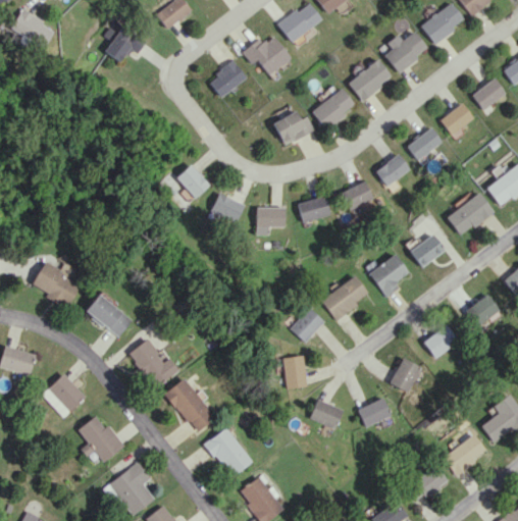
[(174,0),(157,14),(168,30),(193,11),(184,0),(174,0)]
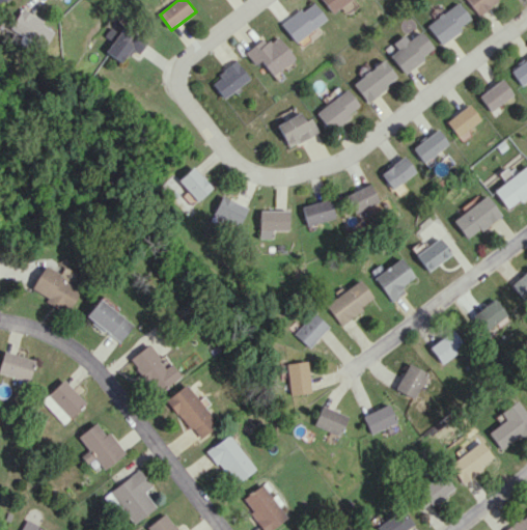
[(352,0),(322,0),(333,15),(352,0)]
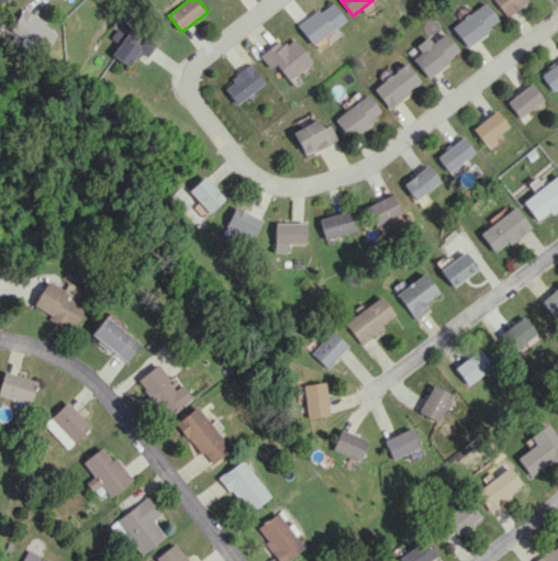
[(494,0),(509,17),(528,0),(494,0)]
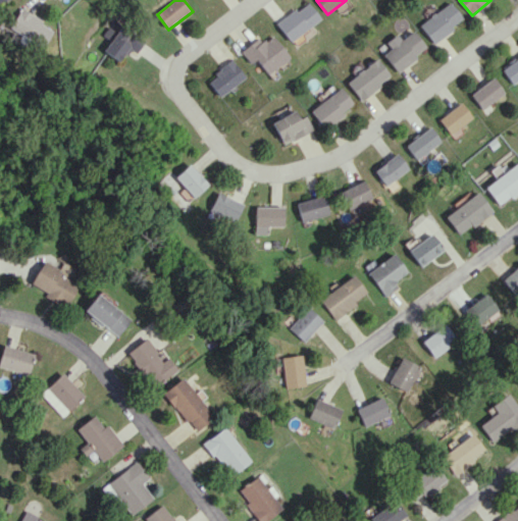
[(321,18),(308,1),(277,25),(292,43),(321,18)]
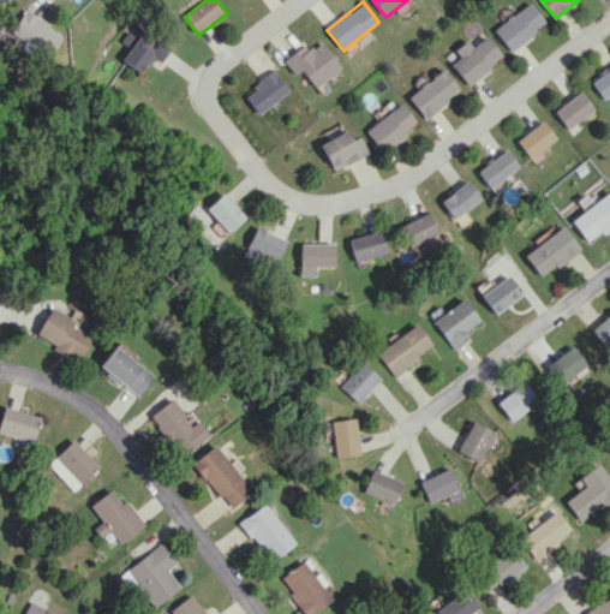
[(495,30),(512,52),(548,25),(532,3),(495,30)]
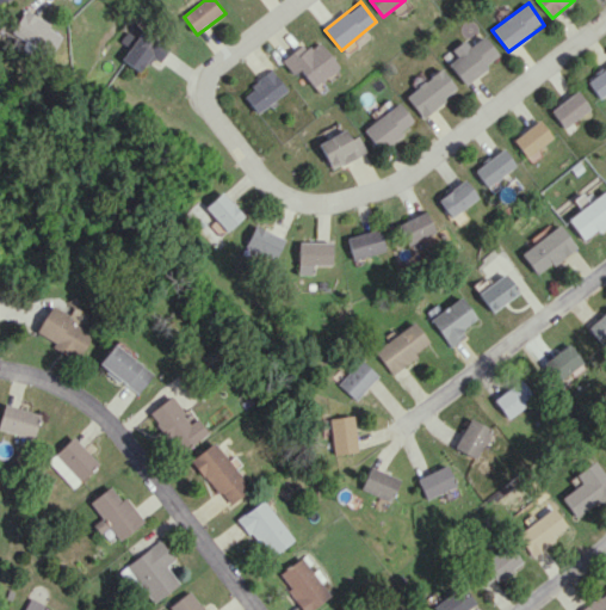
[(161,63),(172,49),(146,30),(123,60),(142,74),(154,57),(161,63)]
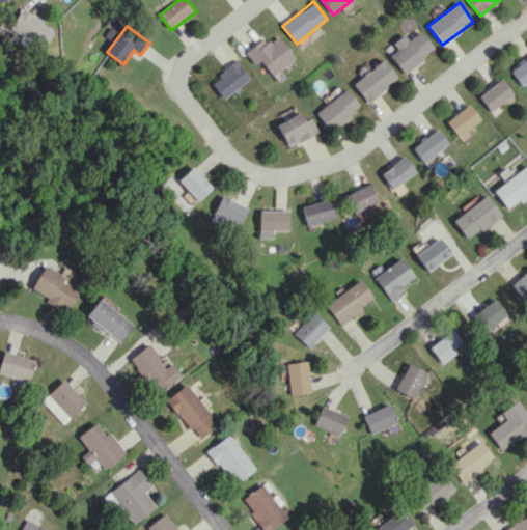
[(394,44),(398,50),(391,56),(405,74),(436,50),(422,32),(410,40),(406,35),(394,44)]
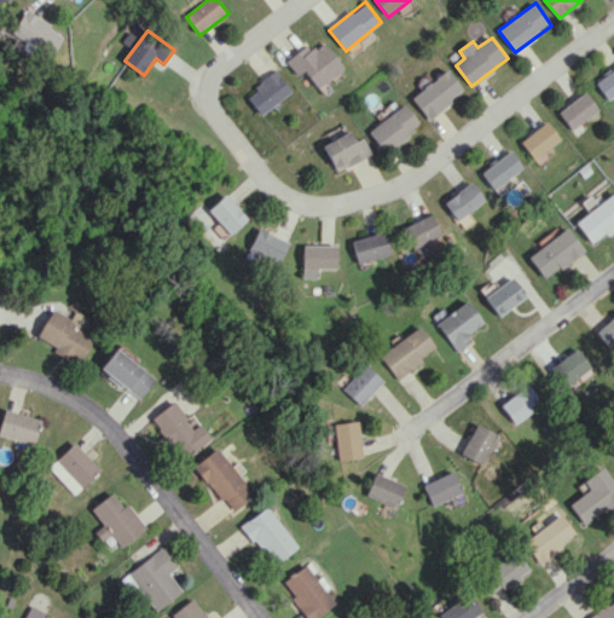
[(318,90),(345,68),(324,44),(314,51),(308,44),(287,62),(299,78),(305,73),(318,90)]
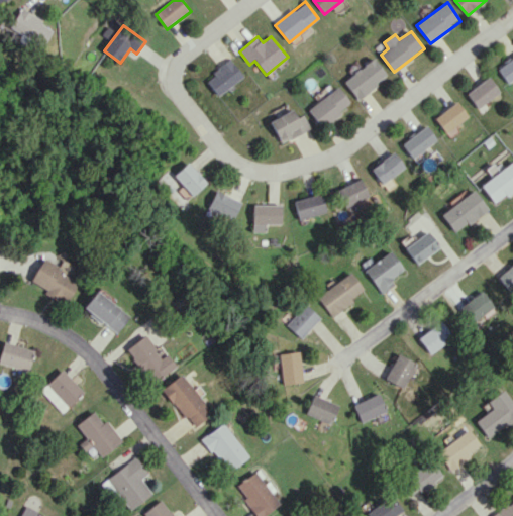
[(388,78),(375,59),(343,82),(356,100),(388,78)]
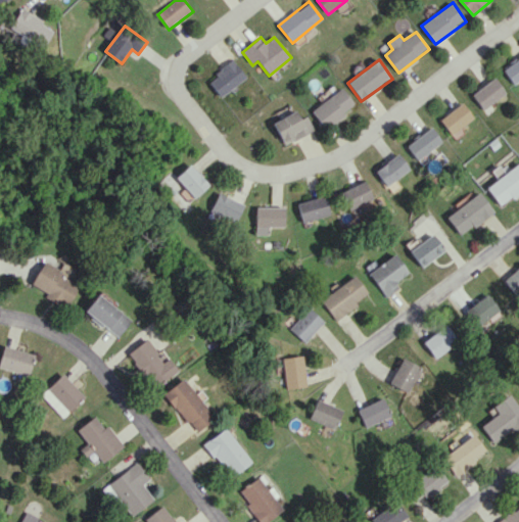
[(518,60),(505,72),(516,86),(518,84),(518,60)]
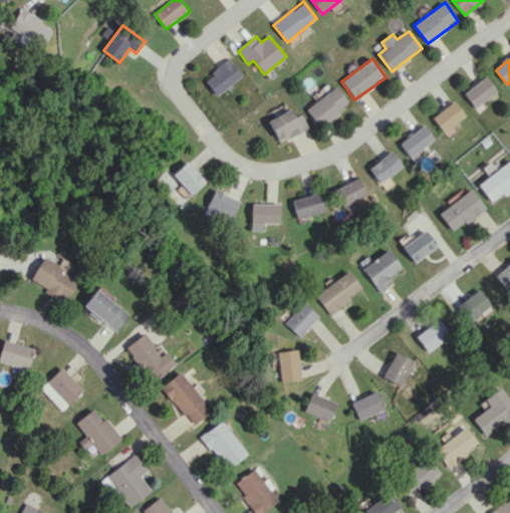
[(204,78),(215,95),(242,77),(230,60),(204,78)]
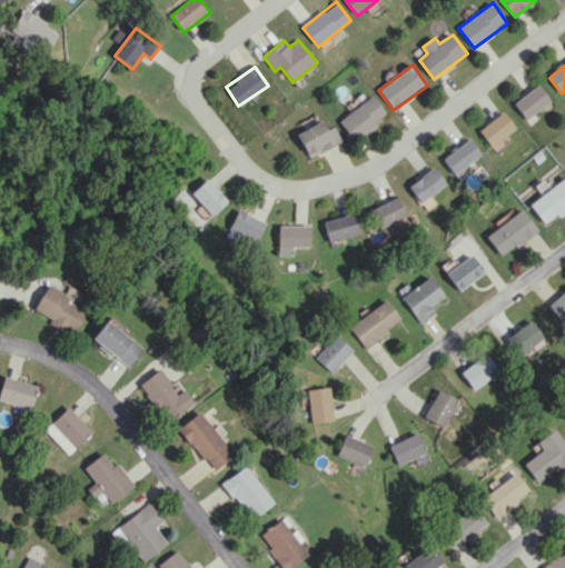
[(553,105),(542,86),(515,101),(526,120),(553,105)]
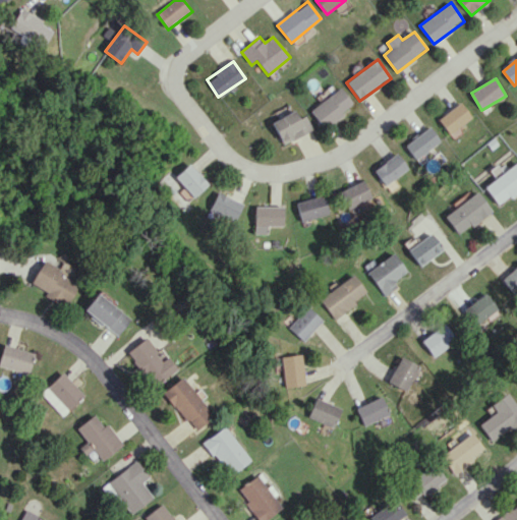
[(310,111),(324,128),(354,106),(341,88),(310,111)]
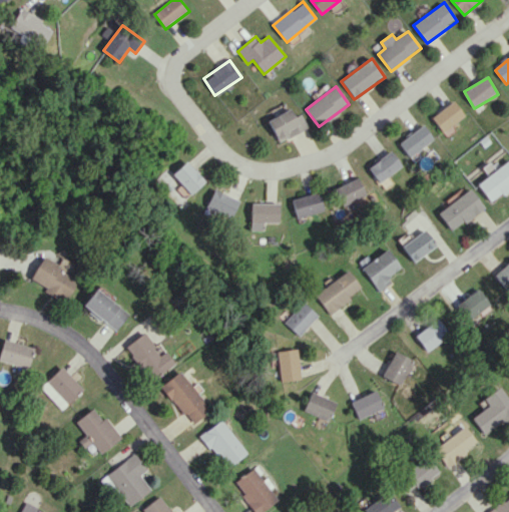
[(432,116),(442,132),(466,118),(456,101),(432,116)]
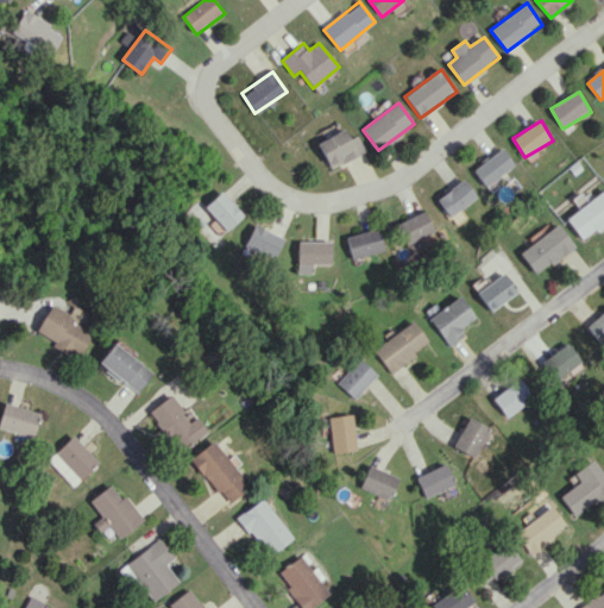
[(365,151),(357,136),(350,139),(343,129),(316,144),(332,170),(365,151)]
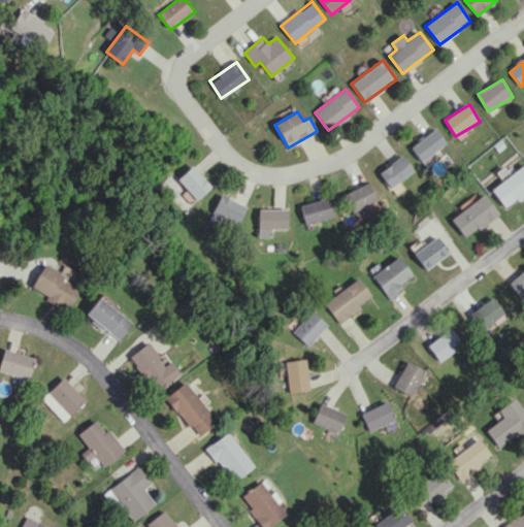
[(411,147),(422,163),(447,143),(436,129),(411,147)]
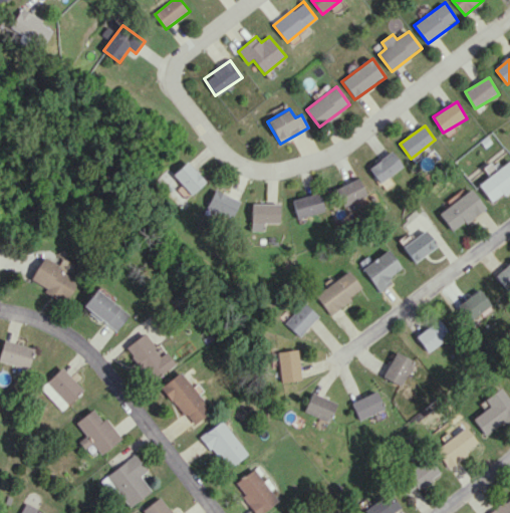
[(403,167),(391,152),(368,169),(380,184),(403,167)]
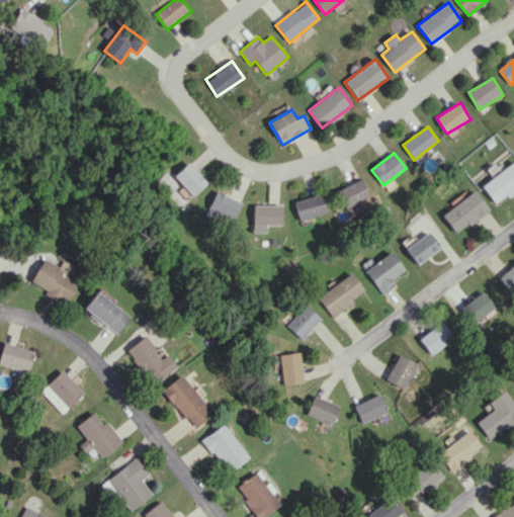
[(175,177),(194,197),(208,183),(189,163),(175,177)]
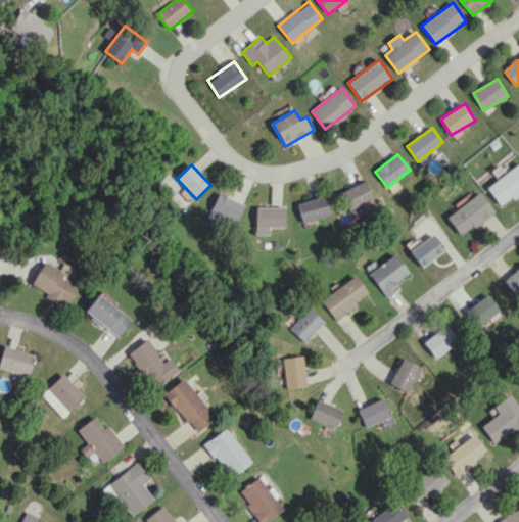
[(501,207),(518,194),(518,167),(487,187),(501,207)]
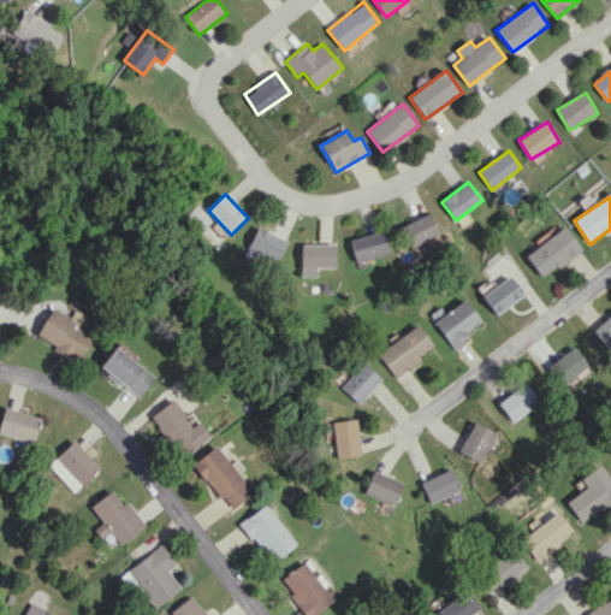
[(442,234),(428,213),(402,230),(415,250),(442,234)]
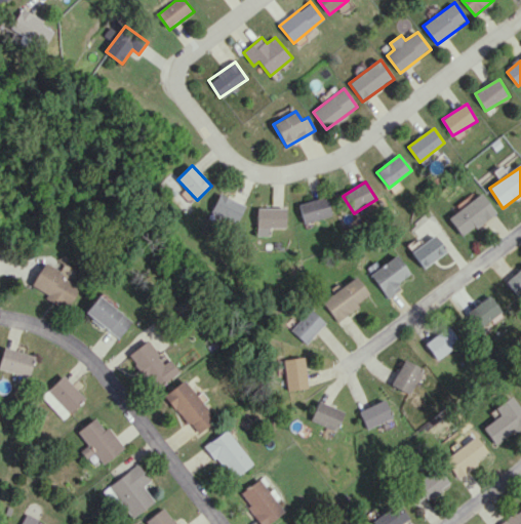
[(213,212),(240,224),(247,205),(221,194),(213,212)]
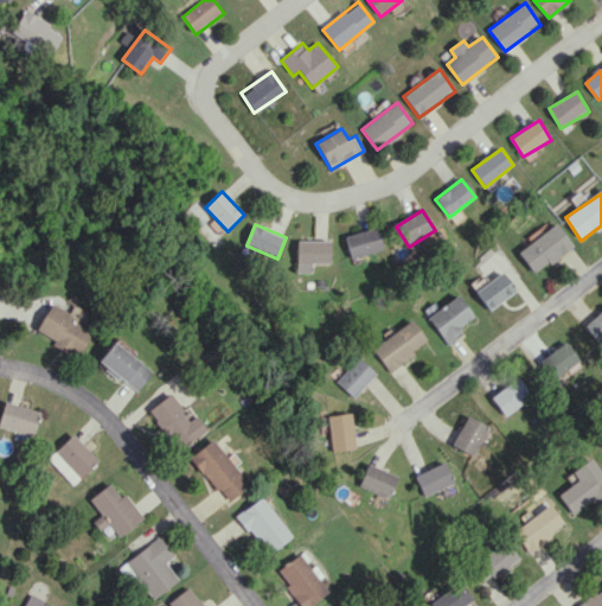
[(575,247),(558,224),(519,253),(536,275),(575,247)]
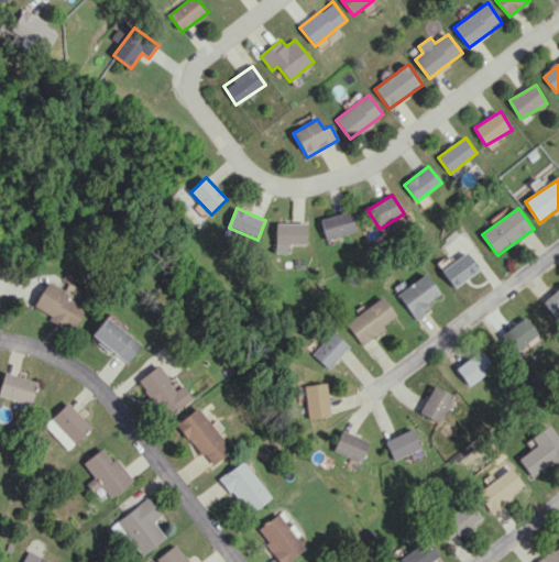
[(357,233),(352,212),(322,219),(327,240),(357,233)]
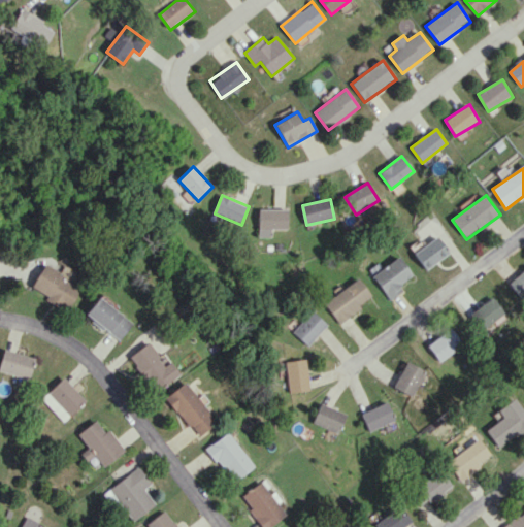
[(290,210),(261,209),(261,238),(273,238),(273,229),(290,230),(290,210)]
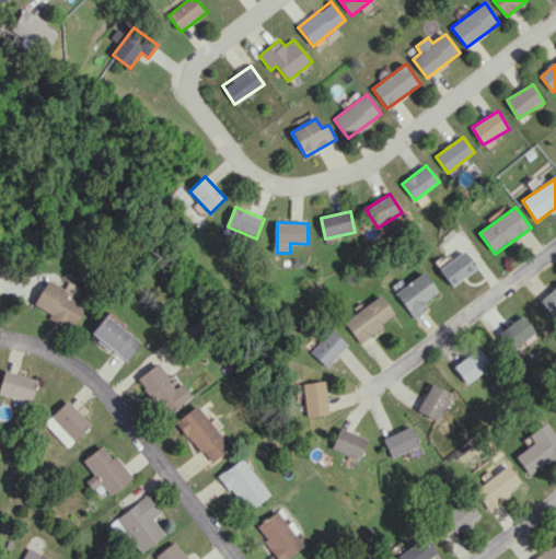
[(451,287),(477,271),(466,252),(440,267),(451,287)]
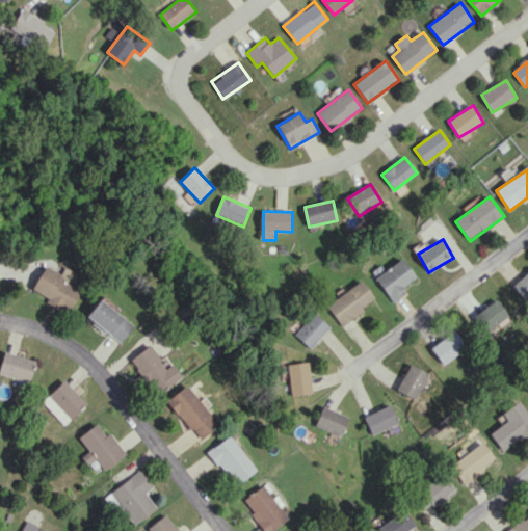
[(407,293),(403,288),(417,277),(402,259),(376,280),(395,302),(407,293)]
